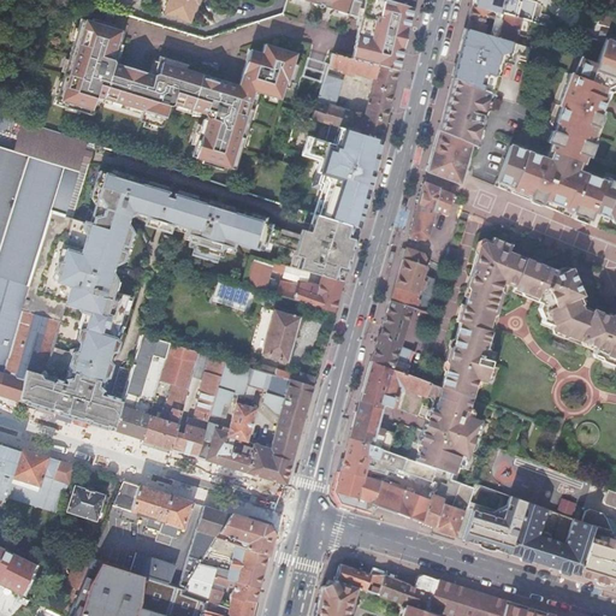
[(189,23),(193,12),(195,4),(197,5),(199,0),(167,0),(164,15),(189,23)]
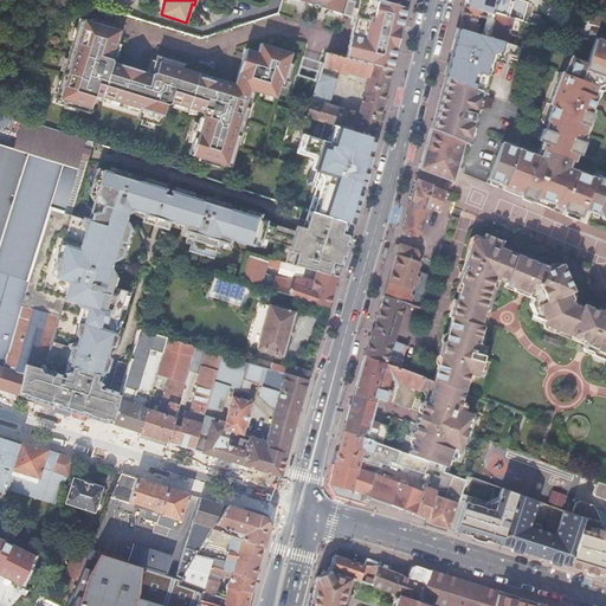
[(300,0),(301,0),(308,0),(308,2),(328,8),(328,6),(335,8),(334,11),(345,13),(355,17),(347,51),(346,57),(391,70),(393,63),(406,6),(385,0),(300,0)]
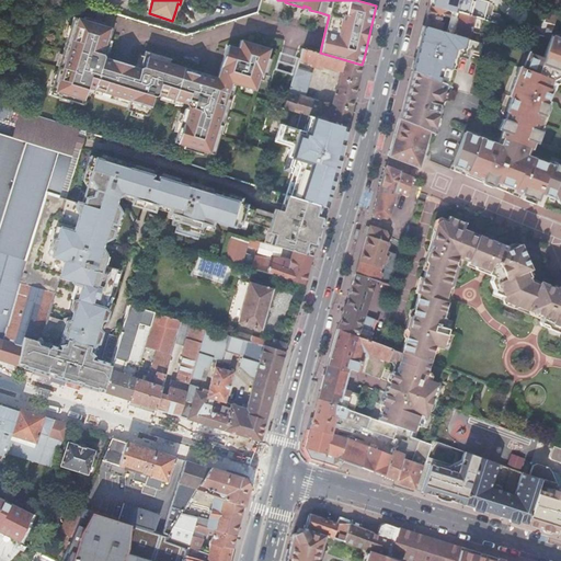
[(431,0),(430,6),(456,12),(457,10),(460,11),(462,0),(431,0)]
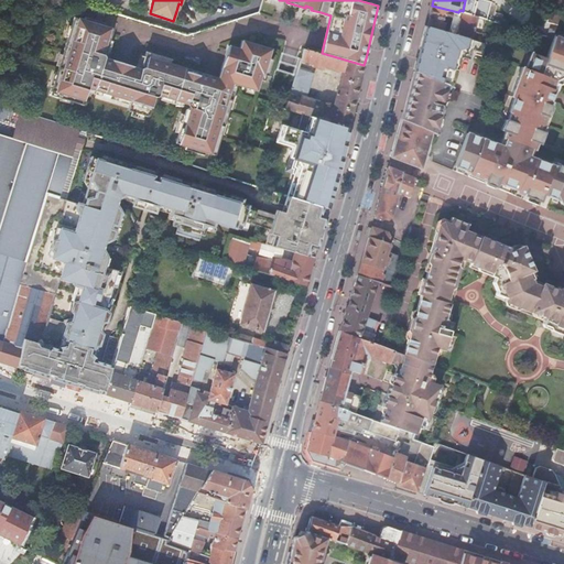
[(432,6),(426,26),(447,32),(477,41),(484,19),(458,12),(432,6)]
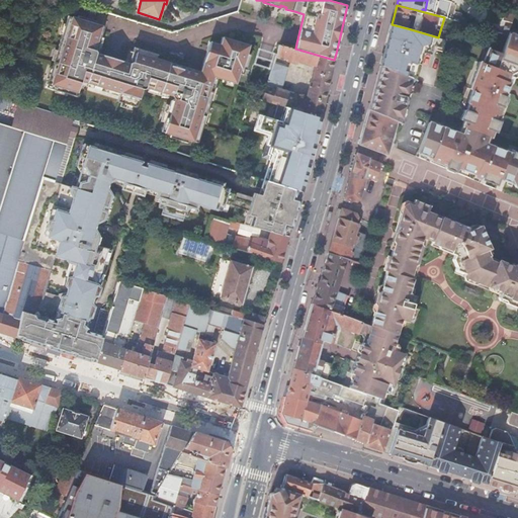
[(240,68),(245,69),(246,70),(251,54),(247,53),(249,45),(223,36),(221,45),(210,41),(207,50),(200,72),(185,67),(156,59),(157,54),(134,47),(133,52),(131,58),(132,62),(130,63),(119,60),(105,56),(95,53),(94,50),(97,49),(97,48),(98,42),(100,36),(103,26),(94,23),(95,20),(77,15),(77,18),(68,15),(65,23),(67,24),(63,34),(62,34),(57,50),(59,51),(55,61),(54,61),(51,68),(53,69),(50,79),(48,79),(46,87),(55,90),(66,93),(76,96),(80,84),(81,80),(120,92),(118,96),(117,101),(120,102),(133,106),(136,107),(142,88),(146,87),(149,88),(161,91),(168,94),(173,95),(175,99),(171,100),(169,104),(167,112),(164,121),(162,132),(171,134),(170,137),(187,143),(188,140),(197,142),(203,122),(202,122),(206,108),(207,109),(210,99),(209,99),(212,86),(214,86),(218,77),(223,79),(234,82),(236,83),(239,73),(240,68)]
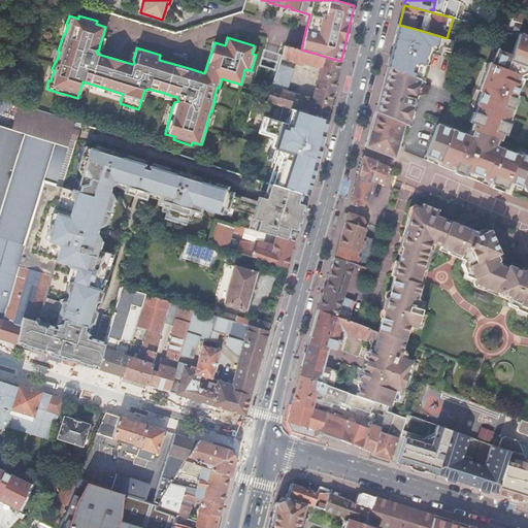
[(399,25),(388,66),(413,77),(426,83),(432,54),(439,55),(441,46),(450,48),(452,39),(447,38),(419,30),(399,25)]
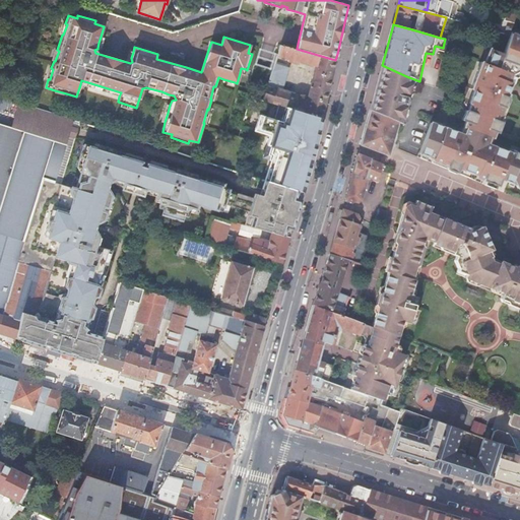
[(511,36),(510,36),(503,55),(492,51),(485,65),(483,64),(483,65),(480,72),(477,71),(477,72),(470,89),(473,90),(468,104),(471,105),(468,112),(464,122),(462,127),(465,128),(462,136),(485,145),(489,138),(492,139),(494,133),(493,131),(497,123),(498,122),(501,115),(498,114),(500,107),(503,109),(507,99),(505,98),(507,92),(509,85),(510,84),(510,83),(508,82),(511,76),(519,71),(519,36),(512,33),(511,36)]
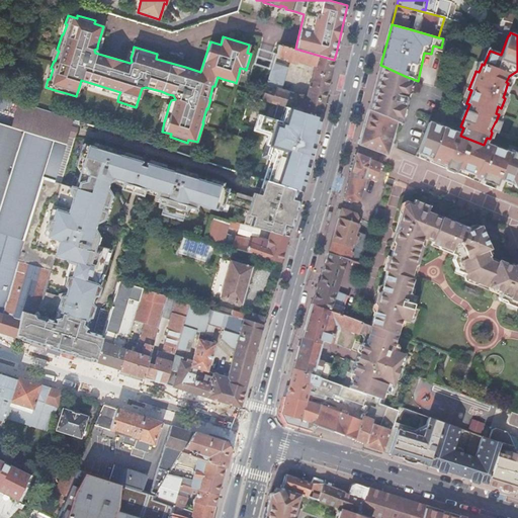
[(321,116),(334,60),(295,49),(279,45),(276,56),(287,59),(287,61),(296,63),(296,61),(315,66),(307,100),(296,97),(296,95),(279,89),(286,69),(273,64),(266,86),(265,85),(261,99),(279,104),(321,116)]
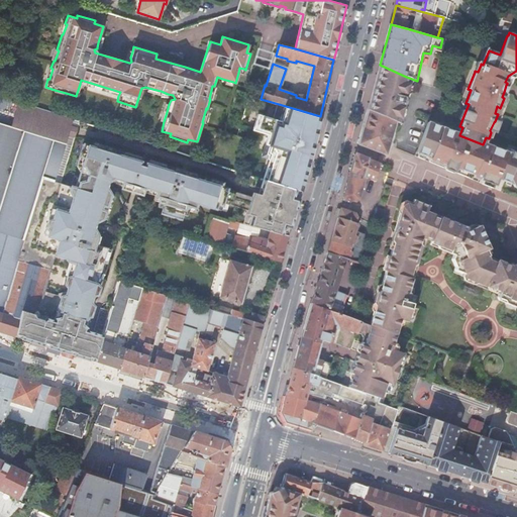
[(374,87),(368,109),(390,119),(395,121),(402,124),(404,115),(401,114),(403,105),(405,97),(407,93),(408,87),(411,87),(411,86),(417,81),(404,76),(380,65),(374,87)]
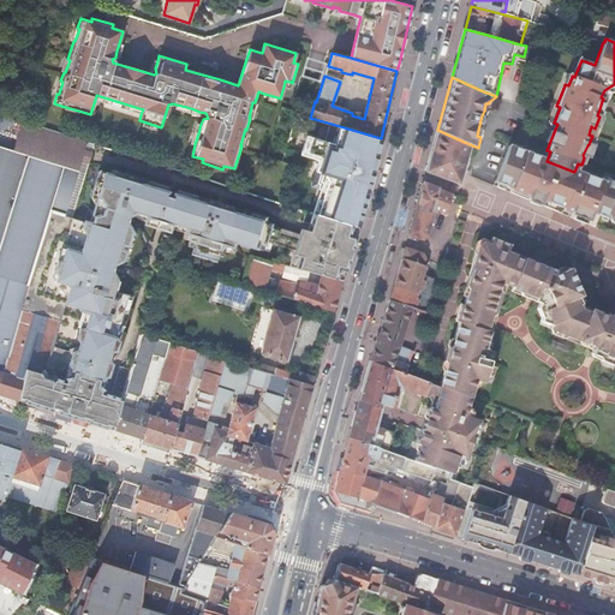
[(603,99),(603,100),(605,101),(609,94),(614,89),(614,84),(604,90),(601,97),(603,99)]
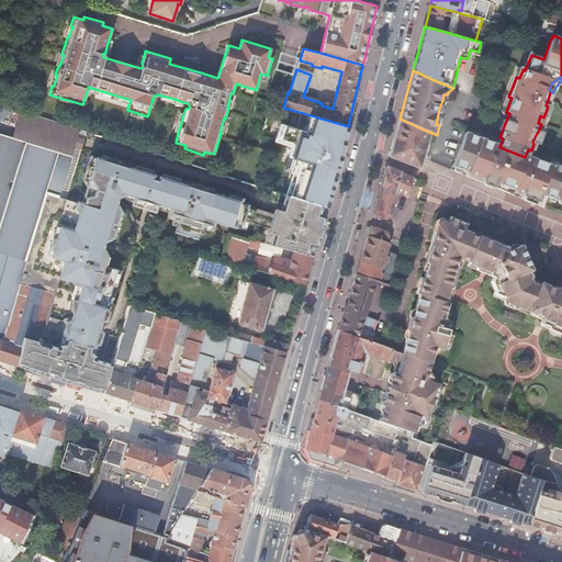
[(87,91),(128,104),(131,100),(88,87),(87,91)]
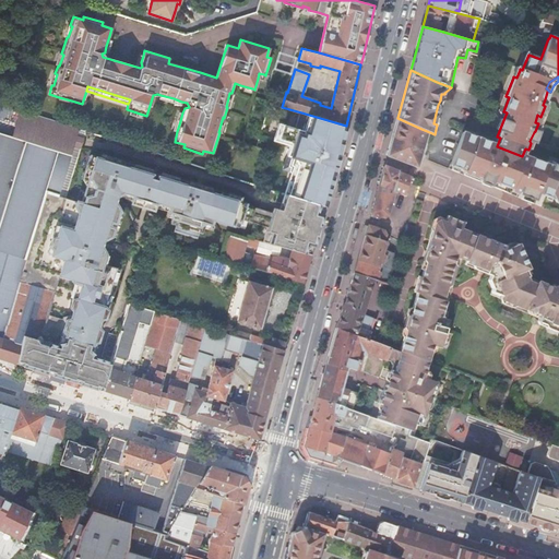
[(235,94),(232,93),(229,93),(226,107),(227,107),(230,108),(235,94)]
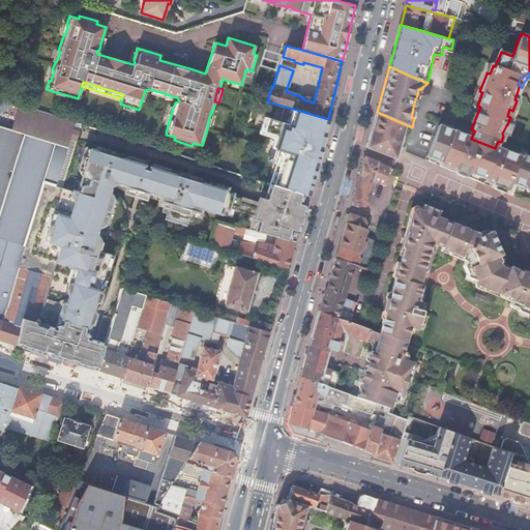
[(18,106),(9,129),(55,142),(74,148),(81,124),(59,118),(18,106)]
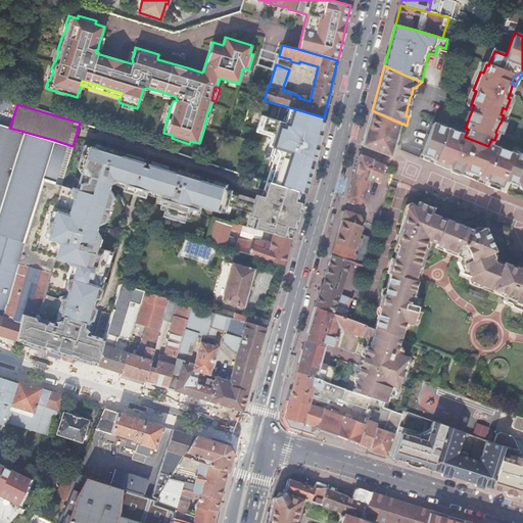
[(319,141),(324,117),(282,105),(277,121),(262,116),(258,126),(264,128),(262,134),(264,135),(265,131),(279,136),(278,139),(298,145),(297,151),(314,155),(319,141)]
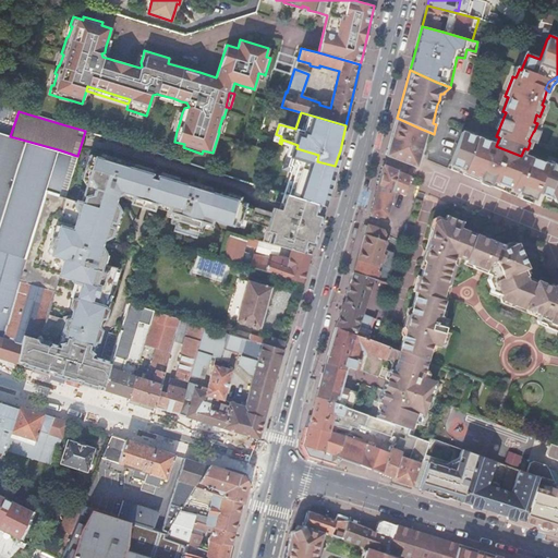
[(227,119),(223,118),(222,117),(218,132),(219,132),(222,133),(227,119)]
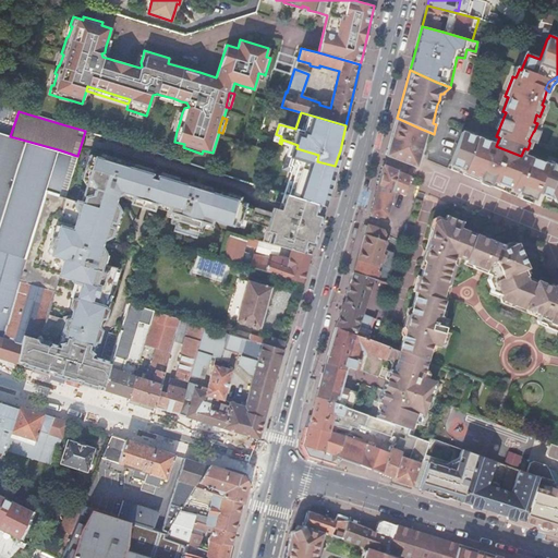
[(421,129),(397,118),(389,144),(386,155),(416,167),(420,156),(426,131),(421,129)]
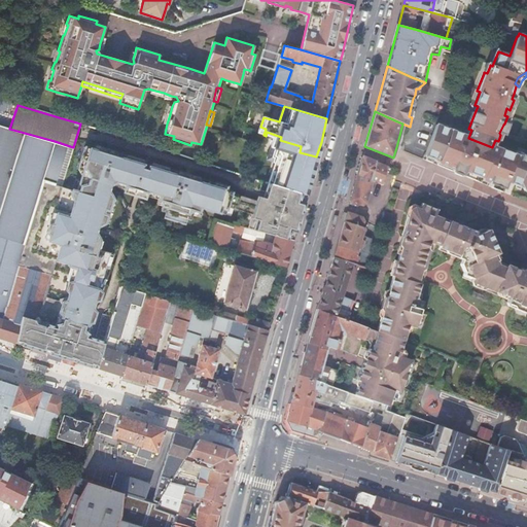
[(60,187),(73,147),(25,133),(9,129),(0,125),(0,168),(12,172),(42,181),(60,187)]
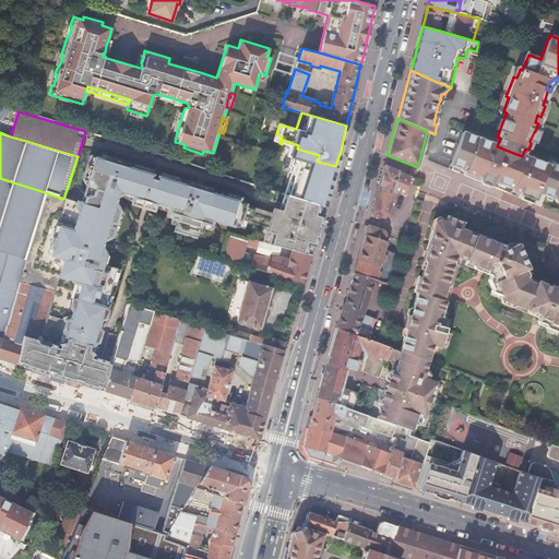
[(462,135),(459,144),(454,157),(451,166),(452,166),(459,169),(464,171),(463,174),(480,180),(479,181),(484,183),(489,186),(490,182),(511,191),(511,192),(519,194),(533,201),(536,193),(545,197),(546,197),(551,199),(554,200),(556,198),(558,195),(558,167),(547,163),(546,165),(525,157),(522,156),(497,146),(494,145),(463,132),(463,133),(462,135)]
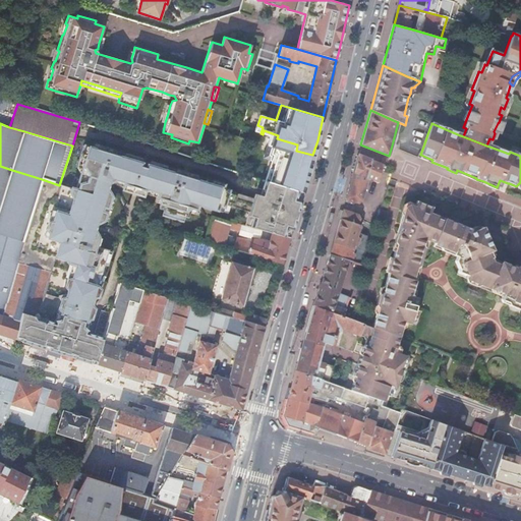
[(302,192),(312,155),(296,151),(297,145),(277,138),(278,135),(264,130),(263,134),(270,136),(263,159),(271,161),(272,161),(275,165),(270,182),(298,190),(302,192)]
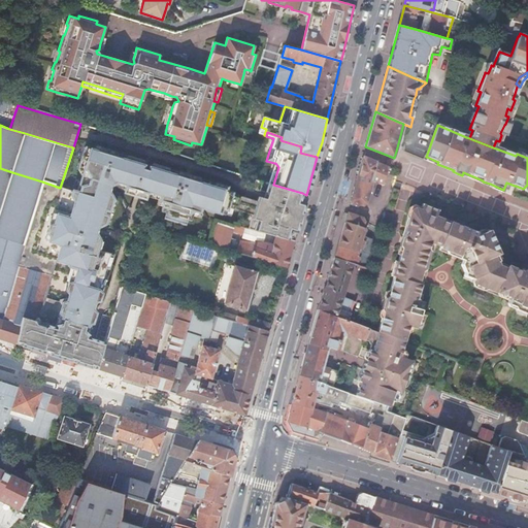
[(269,183),(264,198),(258,197),(257,200),(226,191),(227,187),(210,182),(207,185),(199,183),(198,178),(178,172),(175,175),(168,173),(167,168),(152,164),(149,167),(143,165),(142,161),(127,157),(124,159),(117,157),(116,153),(96,146),(93,150),(85,147),(78,169),(79,176),(75,192),(68,216),(56,212),(47,239),(60,243),(55,260),(66,263),(66,264),(75,267),(72,281),(70,281),(66,282),(64,289),(67,292),(65,300),(61,301),(43,296),(42,301),(33,320),(29,319),(21,317),(20,323),(13,342),(96,369),(102,350),(103,344),(104,342),(88,337),(88,334),(86,331),(88,324),(92,323),(95,312),(92,309),(95,302),(99,300),(101,293),(100,292),(100,289),(102,289),(105,279),(102,275),(105,267),(108,268),(111,260),(107,253),(97,250),(99,240),(96,234),(98,227),(104,223),(107,216),(102,215),(103,209),(108,210),(112,199),(108,192),(107,192),(111,179),(125,185),(128,191),(143,195),(150,192),(161,195),(164,201),(161,211),(166,212),(165,218),(185,224),(186,219),(191,221),(194,210),(200,207),(225,215),(227,207),(253,216),(249,228),(274,236),(293,241),(304,203),(299,202),(302,193),(273,185),(269,183)]
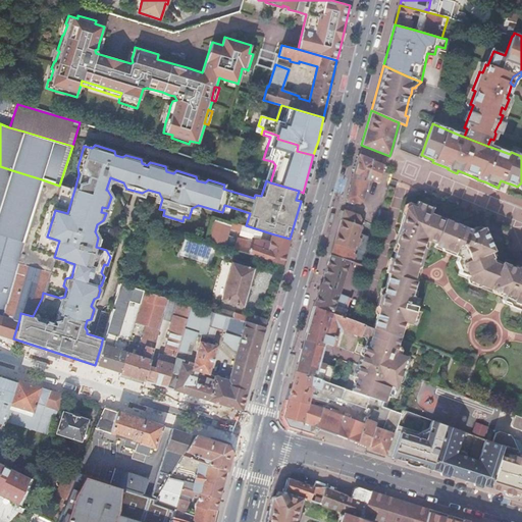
[(359,155),(346,202),(348,202),(348,201),(358,203),(361,201),(367,179),(378,184),(379,181),(378,180),(383,166),(385,167),(385,165),(383,164),(359,155)]
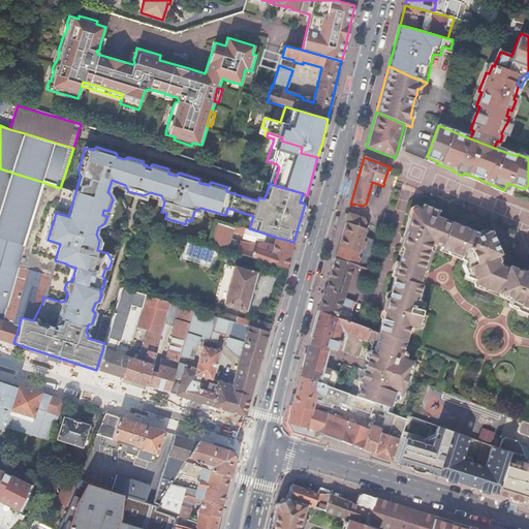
[(275,163),(270,183),(274,185),(279,167),(276,163),(275,163)]
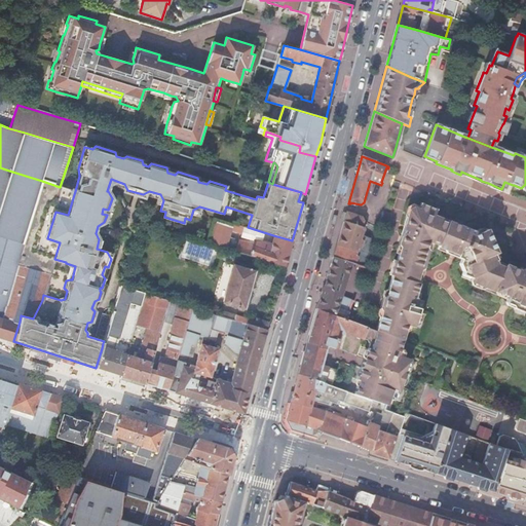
[(12,172),(0,167),(0,321),(1,316),(7,296),(16,265),(24,242),(42,181),(12,172)]
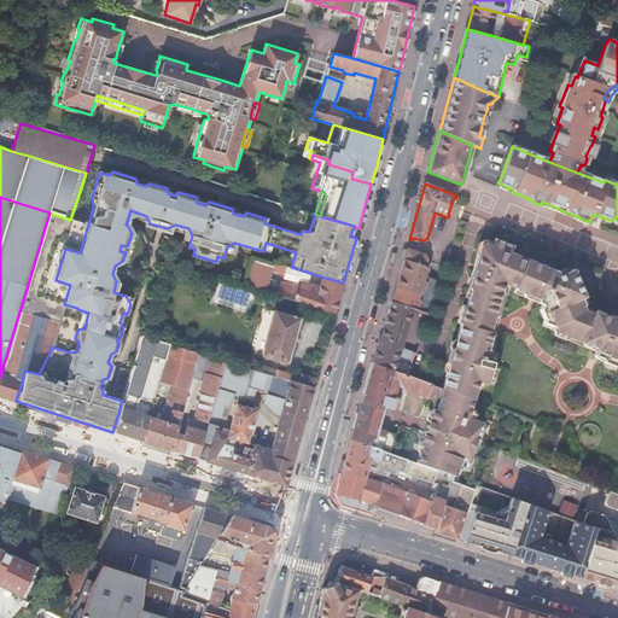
[(542,202),(541,205),(564,215),(565,213),(565,211),(542,202)]
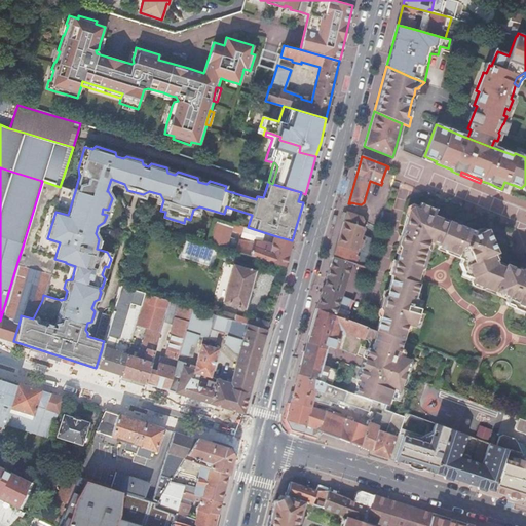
[(480,183),(460,175),(460,176),(480,184),(480,183)]
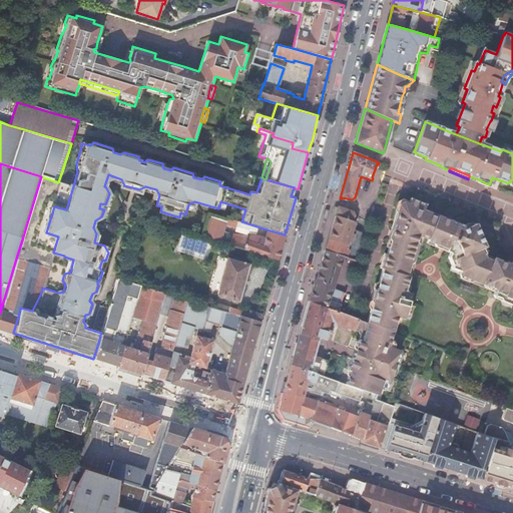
[(73,186),(58,182),(41,176),(16,259),(49,268),(53,252),(58,236),(46,232),(54,206),(66,209),(73,186)]
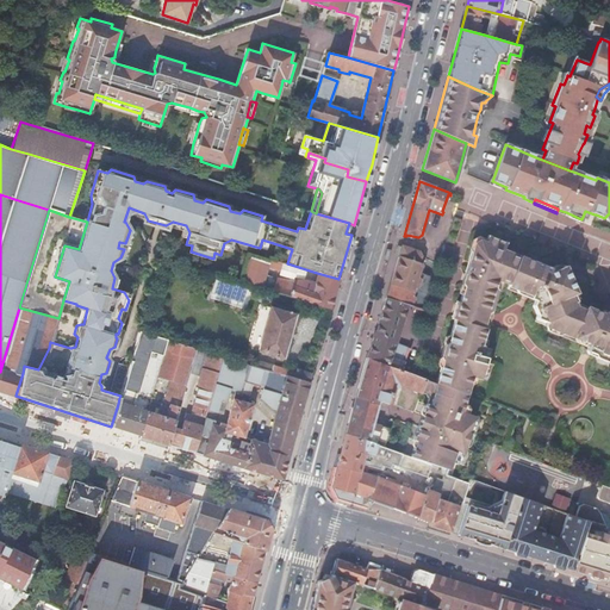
[(566,212),(564,216),(580,223),(582,219),(566,212)]
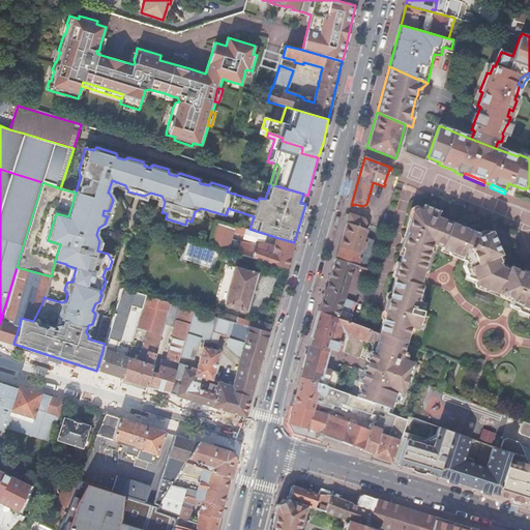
[(383,320),(380,333),(406,344),(409,334),(411,328),(414,329),(418,330),(418,328),(422,315),(425,304),(421,303),(420,303),(419,299),(420,294),(422,286),(420,285),(423,273),(427,271),(432,253),(431,249),(432,245),(435,244),(437,245),(442,247),(448,249),(447,252),(458,256),(466,259),(465,261),(463,265),(467,274),(466,276),(465,280),(474,283),(476,284),(498,293),(512,299),(510,301),(509,304),(516,307),(517,311),(528,315),(529,314),(529,274),(528,270),(524,272),(509,266),(508,269),(501,266),(499,262),(501,262),(499,255),(494,239),(491,231),(489,232),(483,234),(481,235),(478,233),(451,223),(445,219),(438,216),(440,211),(424,205),(422,208),(422,210),(417,208),(412,211),(410,219),(404,238),(403,243),(402,247),(403,249),(402,256),(400,263),(398,262),(393,277),(395,277),(391,292),(389,298),(387,299),(385,305),(383,311),(385,314),(383,320)]
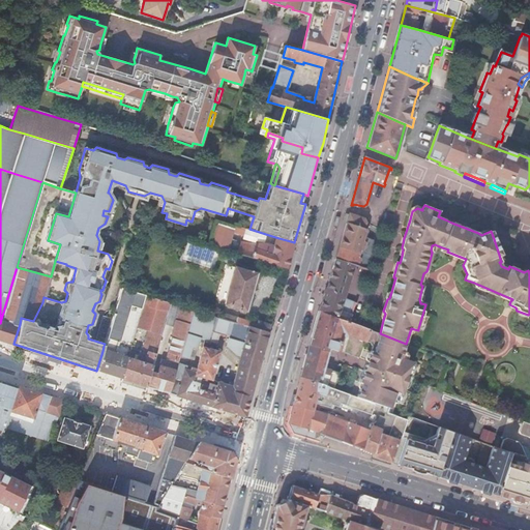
[(408,216),(410,219),(412,211),(417,208),(422,210),(422,208),(416,206),(410,208),(408,216)]
